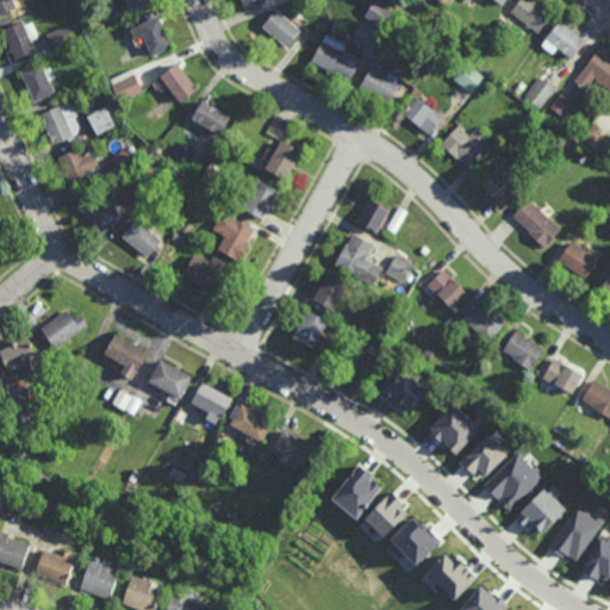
[(0,14),(0,0),(16,0),(19,7),(0,14)]
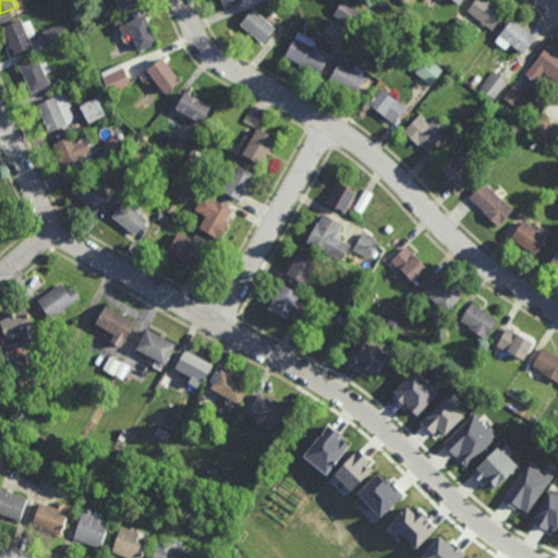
[(124,11),(119,0),(141,0),(143,3),(124,11)]
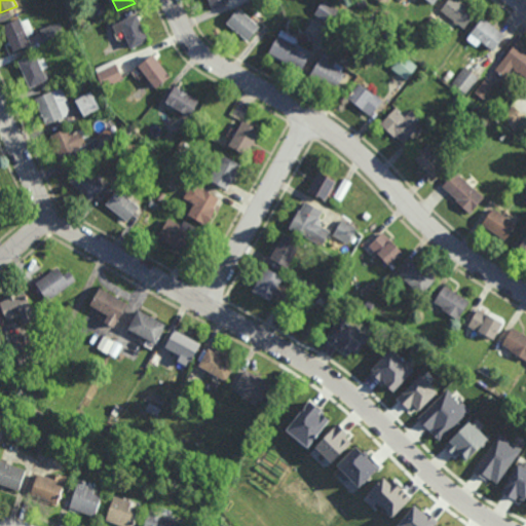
[(229,0),(229,1),(212,8),(208,0),(229,0)]
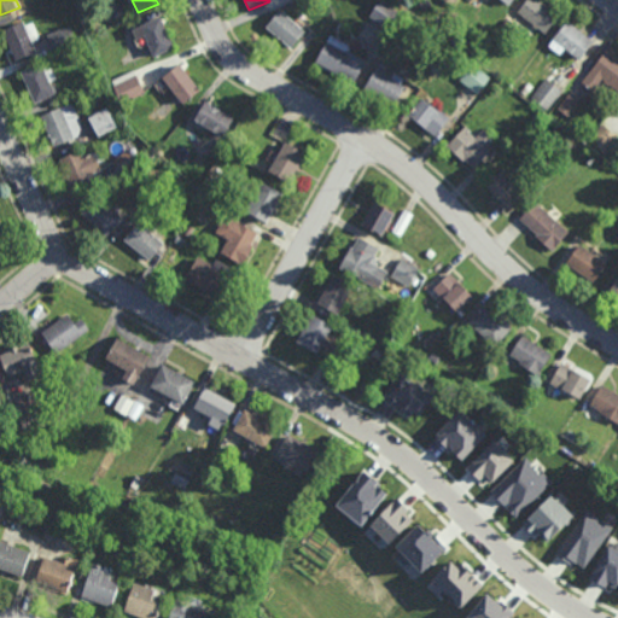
[(391,29),(369,16),(380,0),(401,13),(391,29)]
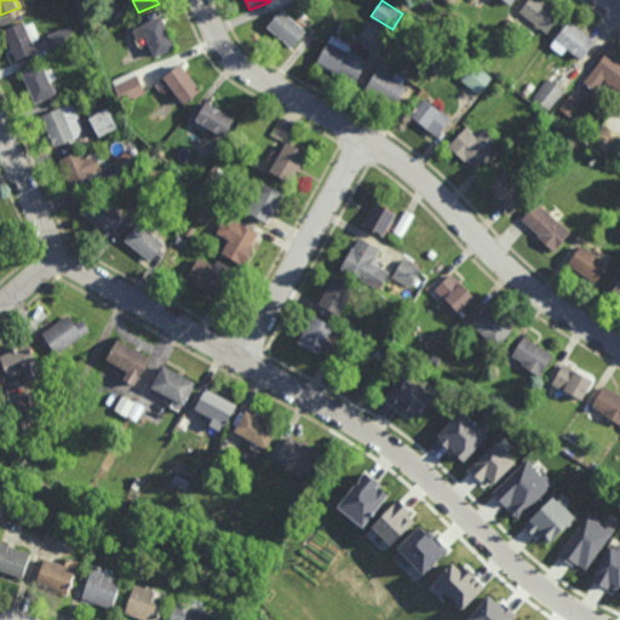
[(547,34),(539,28),(538,29),(534,26),(535,24),(520,12),(528,0),(543,0),(562,15),(547,34)]
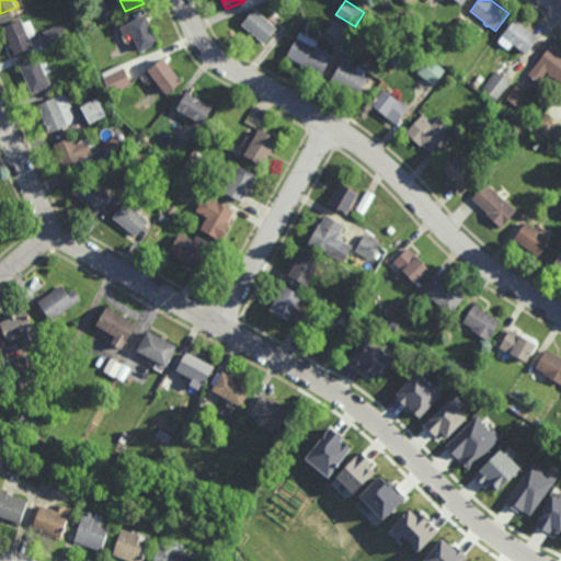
[(265,44),(241,24),(254,9),(277,29),(265,44)]
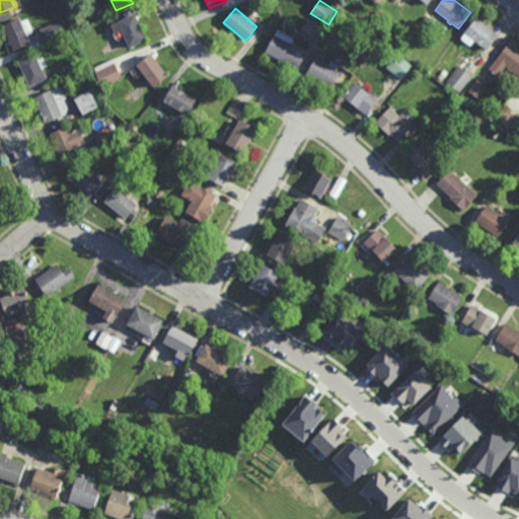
[(379,22),(373,18),(379,10),(385,14),(379,22)]
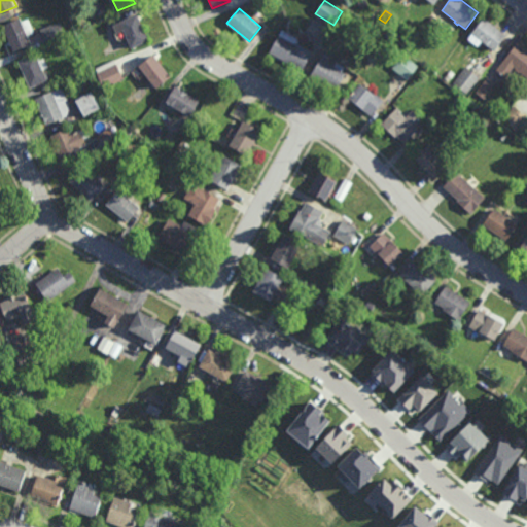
[(149,42),(134,48),(126,31),(119,33),(116,25),(123,22),(123,21),(140,13),(145,27),(143,28),(149,42)]
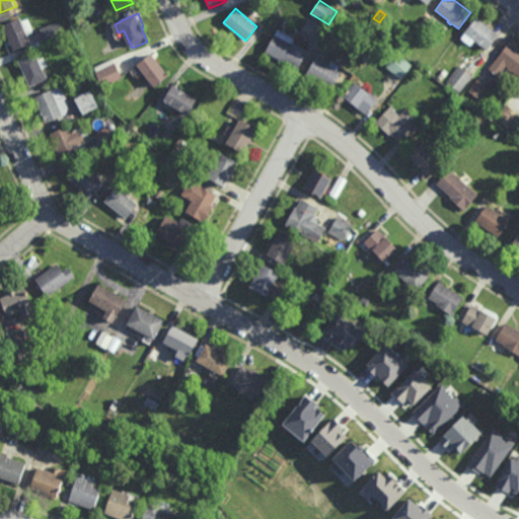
[(429,25),(423,20),(426,15),(433,20),(429,25)]
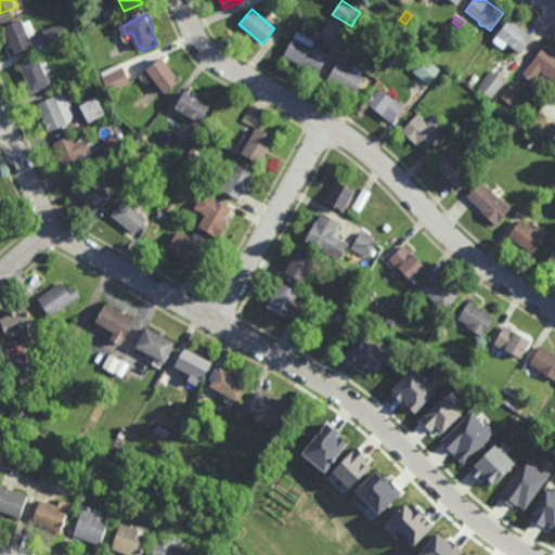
[(520,53),(508,43),(503,49),(493,40),(498,35),(497,35),(511,17),(533,36),(520,53)]
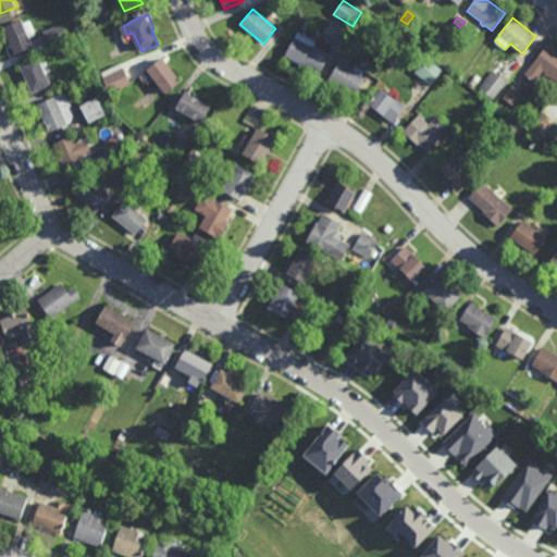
[(33,40),(34,40),(36,46),(35,46),(35,47),(16,56),(4,27),(24,19),(33,40)]
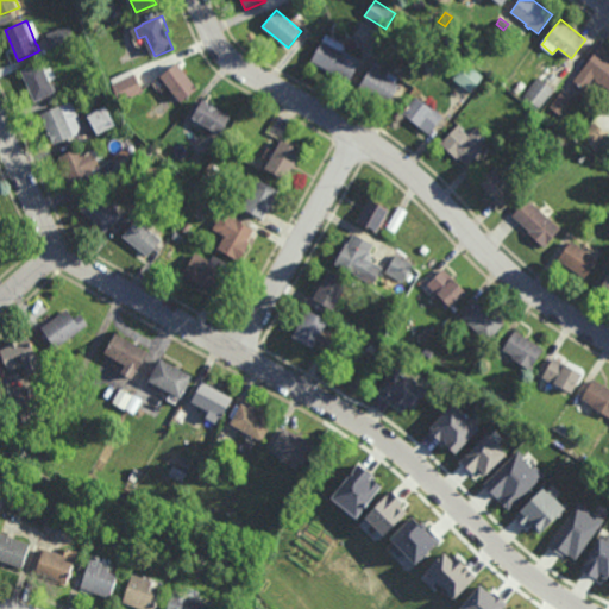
[(56,51),(49,35),(70,25),(79,41),(56,51)]
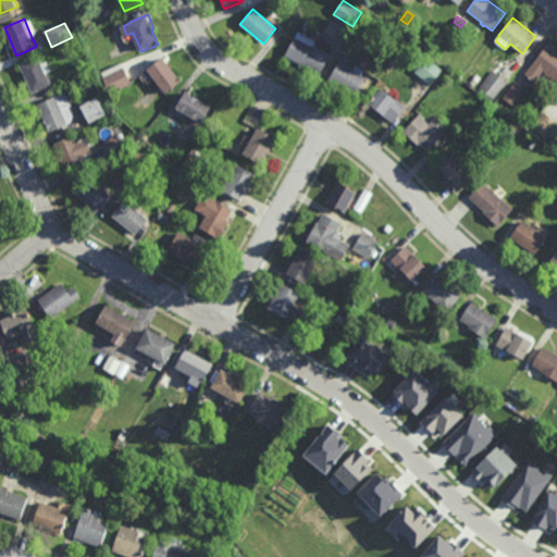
[(320,75),(285,56),(298,32),(317,41),(314,46),(331,54),(320,75)]
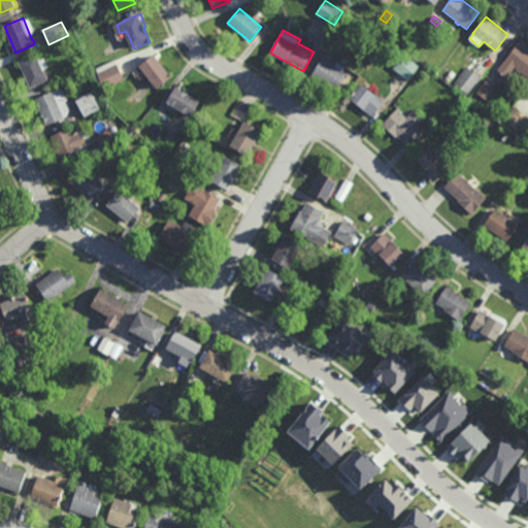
[(527,77),(521,72),(521,73),(517,69),(515,67),(506,77),(497,69),(519,42),(527,50),(527,77)]
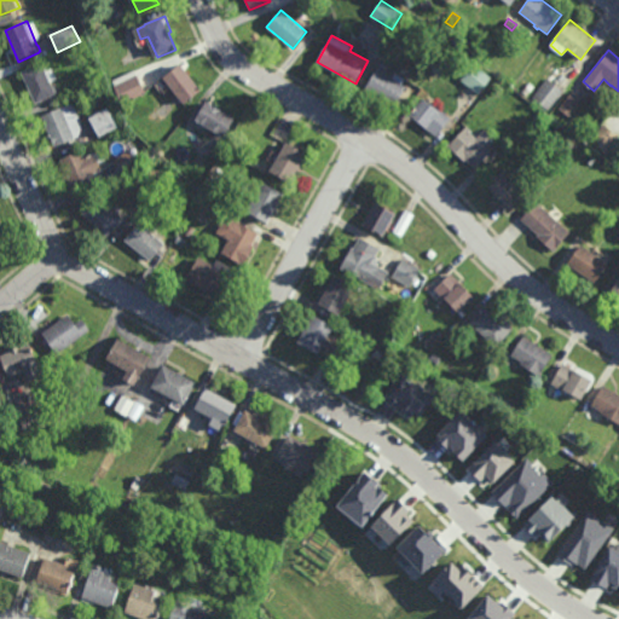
[(385,69),(377,65),(381,59),(388,64),(385,69)]
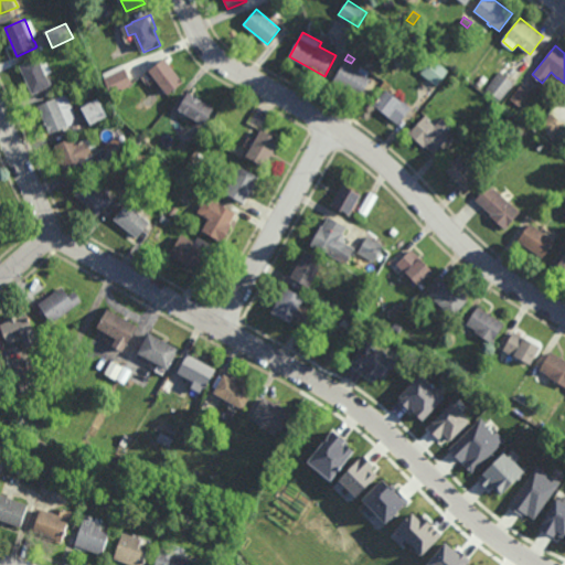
[(42,62),(48,60),(54,73),(48,75),(53,87),(34,96),(21,66),(40,57),(42,62)]
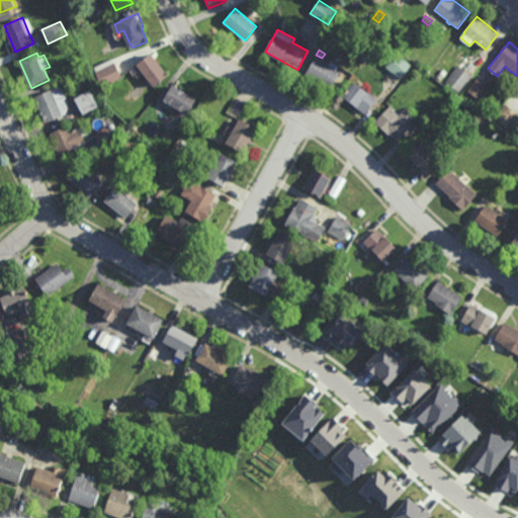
[(401,79),(385,67),(397,53),(412,65),(401,79)]
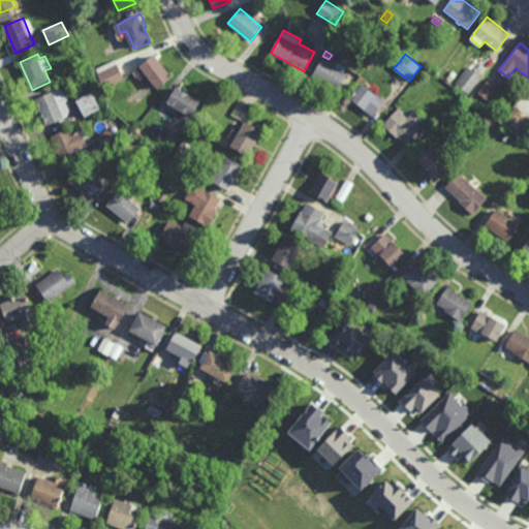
[(156,87),(141,66),(147,62),(146,61),(154,55),(170,78),(156,87)]
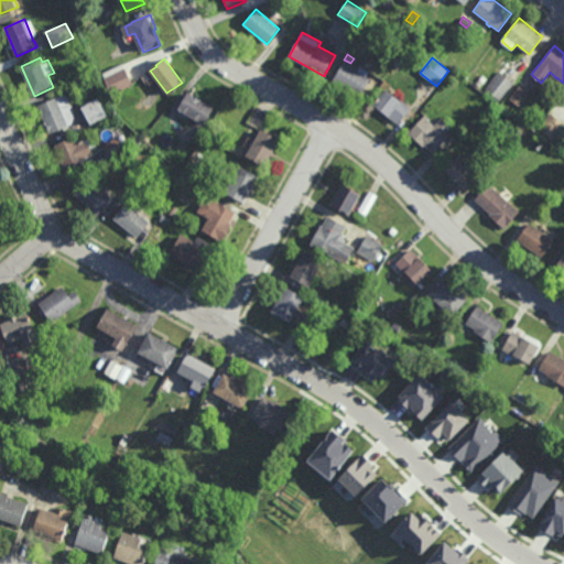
[(357,71),(360,66),(369,72),(366,76),(371,79),(359,98),(333,80),(345,62),(349,64),(348,65),(357,71)]
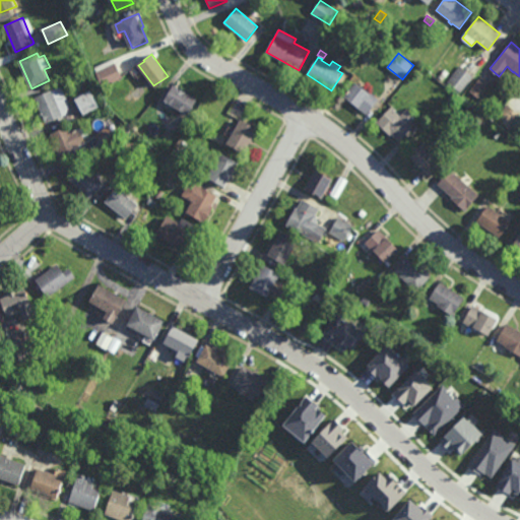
[(105,87),(99,72),(117,63),(124,78),(105,87)]
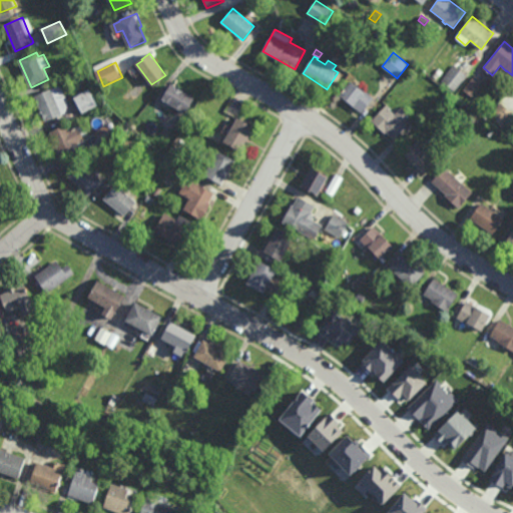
[(455,91),(447,85),(445,88),(441,84),(443,82),(441,80),(453,64),(467,75),(455,91)]
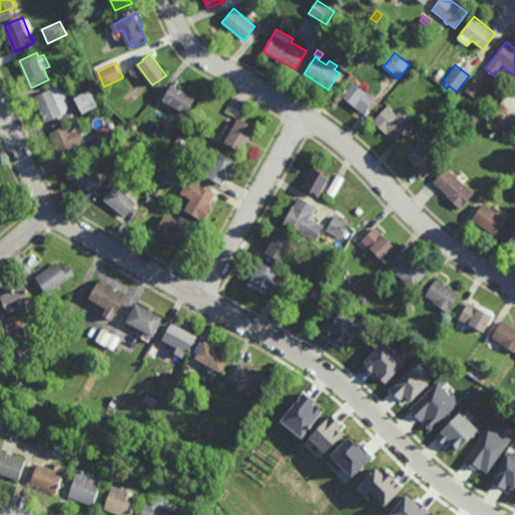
[(438,78),(434,74),(440,67),(444,71),(438,78)]
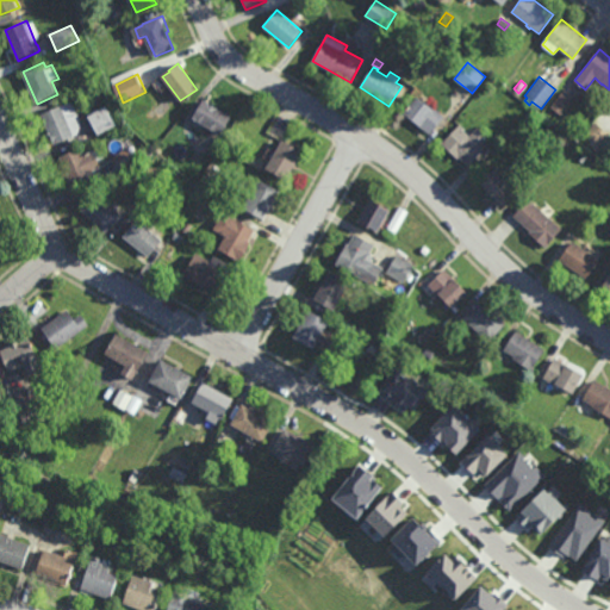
[(562,114),(551,106),(561,92),(573,100),(562,114)]
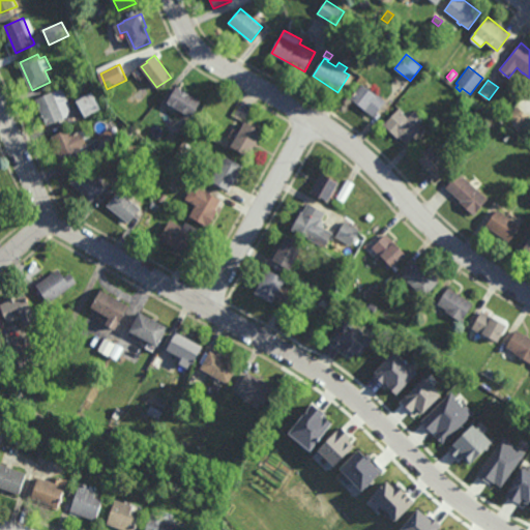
[(376,94),(386,101),(375,117),(351,98),(362,84),(376,94)]
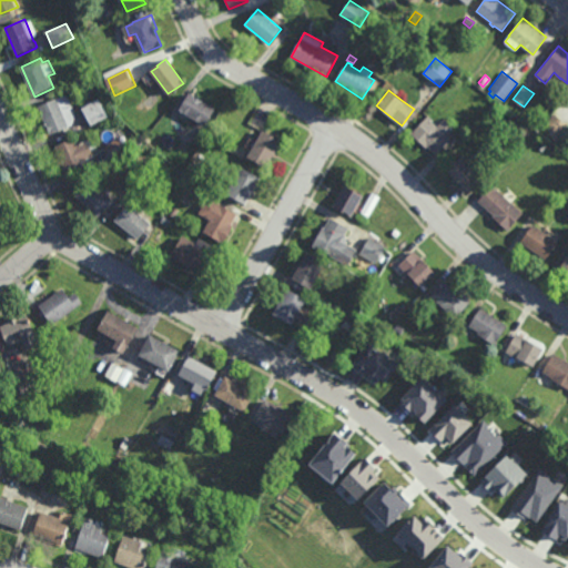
[(127,103),(123,100),(130,93),(134,97),(127,103)]
